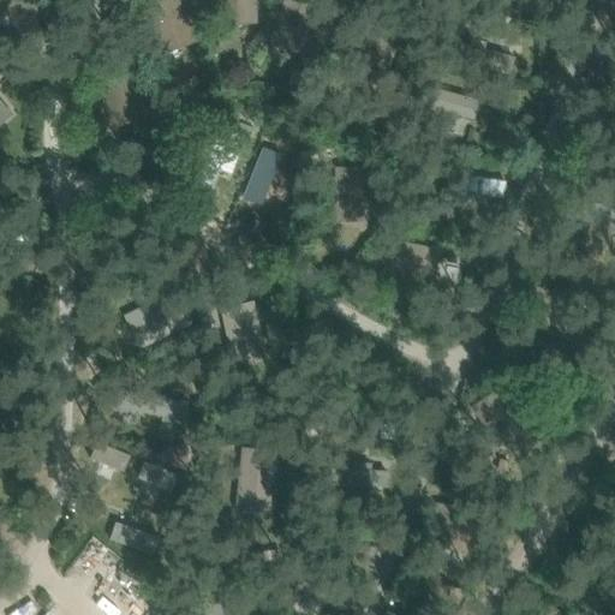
[(61,34),(35,0),(13,0),(48,43),(61,34)]
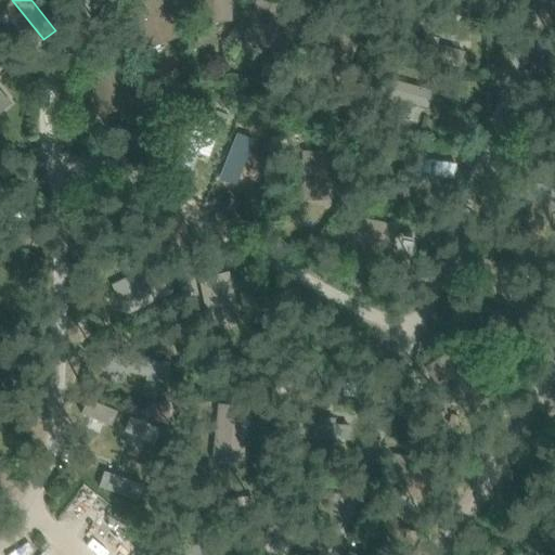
[(133,0),(129,2),(146,49),(178,37),(172,21),(169,22),(162,0),(133,0)]
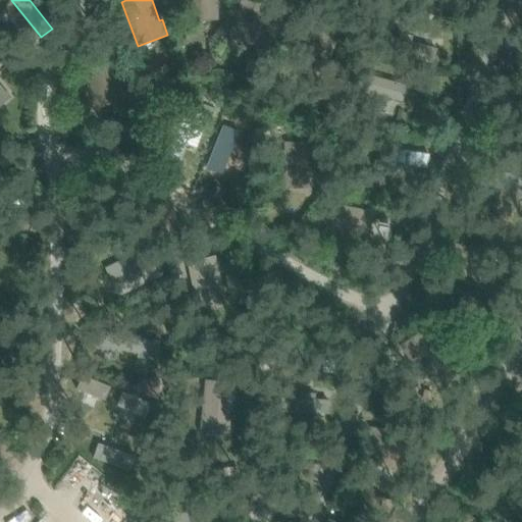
[(185,0),(186,20),(217,19),(217,4),(214,4),(214,0),(185,0)]
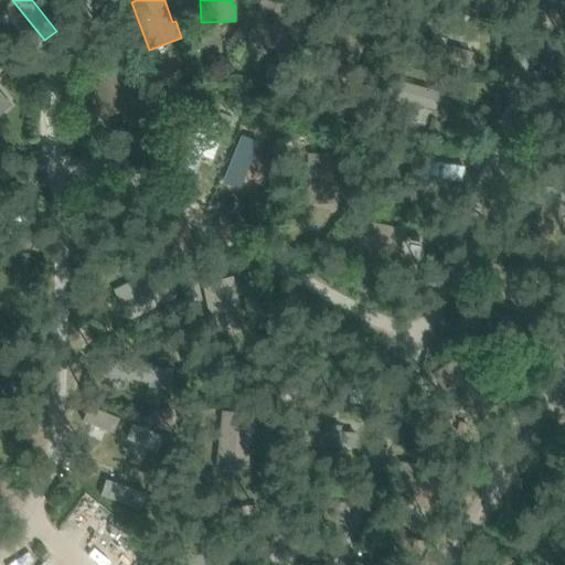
[(288,0),(258,0),(246,40),(279,50),(285,34),(283,33),(292,1),(288,0)]
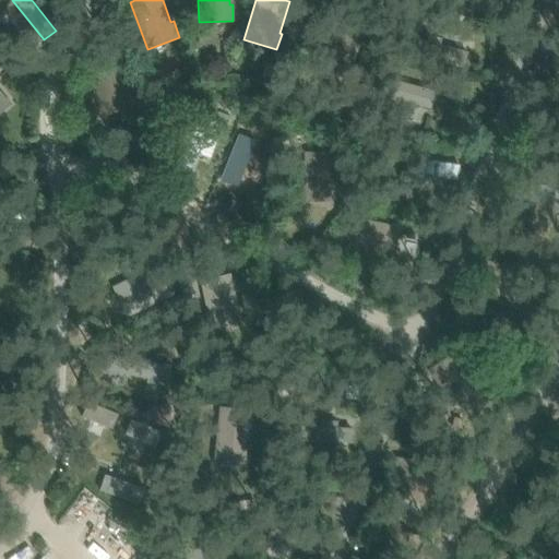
[(117,57),(84,69),(102,117),(133,105),(117,57)]
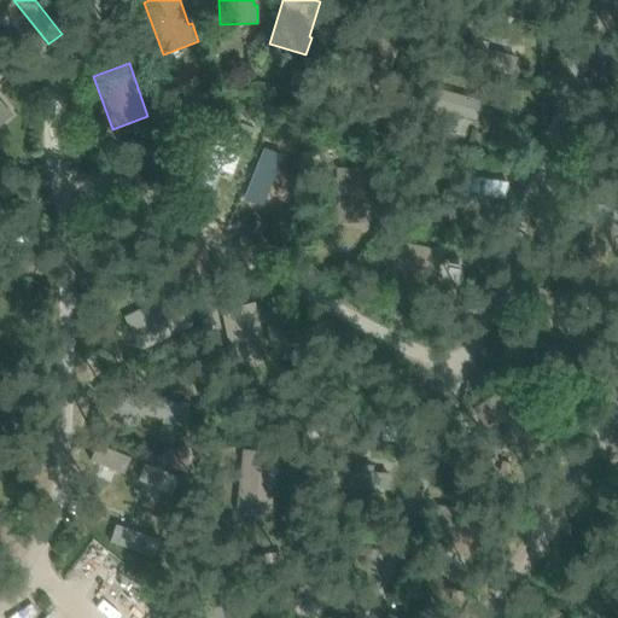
[(0,105),(0,126),(10,117),(0,105)]
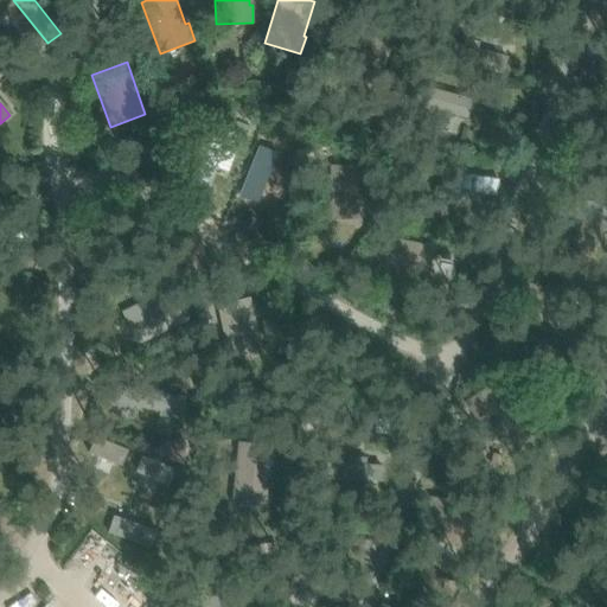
[(225,172),(225,158),(211,158),(211,172),(225,172)]
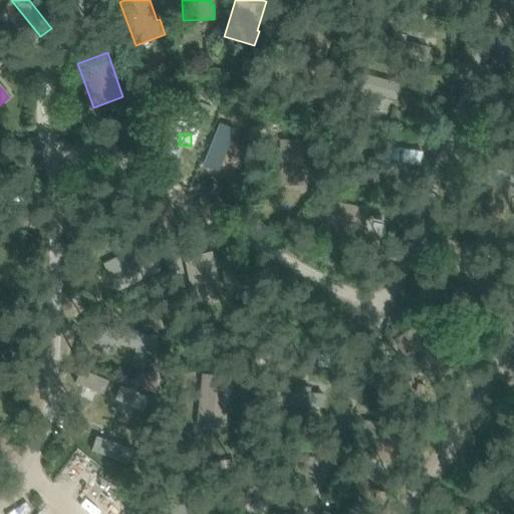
[(278,170),(279,187),(310,185),(308,138),(279,140),(281,170),(278,170)]
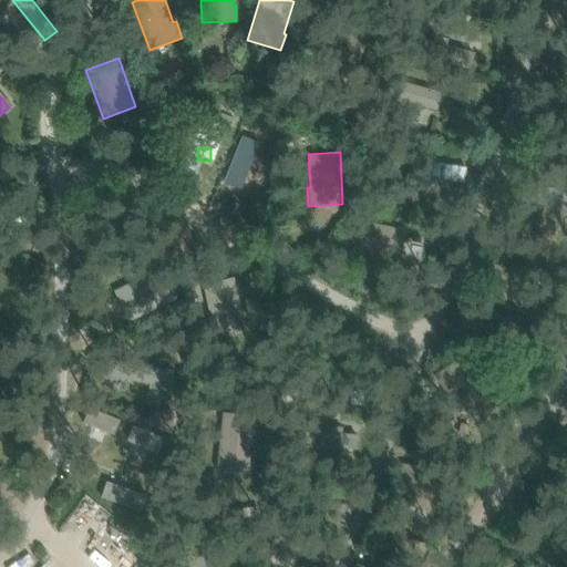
[(466,196),(467,162),(425,160),(423,194),(466,196)]
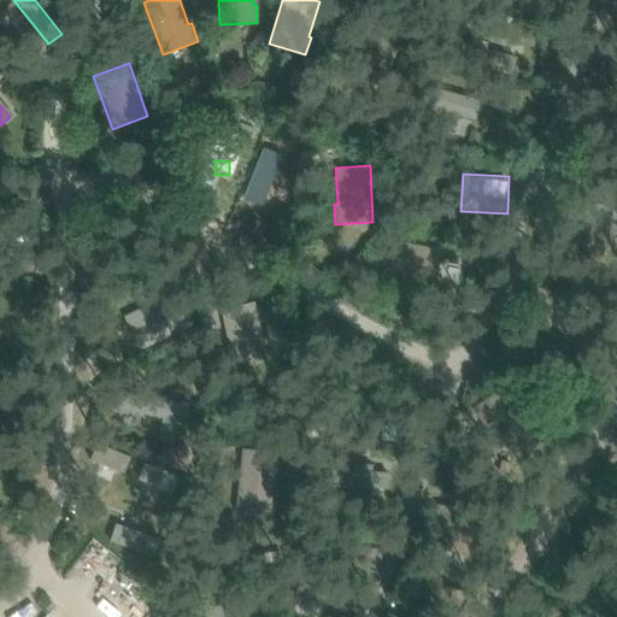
[(442,275),(448,248),(401,238),(395,265),(442,275)]
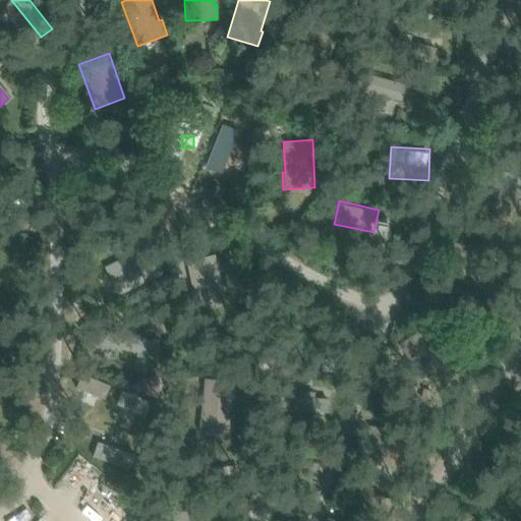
[(380,211),(378,221),(387,223),(389,213),(380,211)]
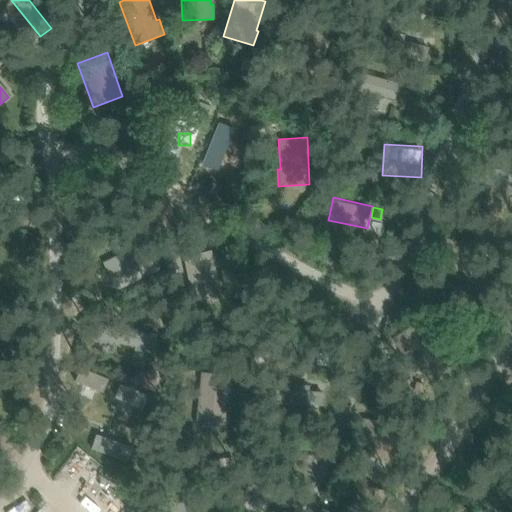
[(382,209),(380,219),(390,221),(392,211),(382,209)]
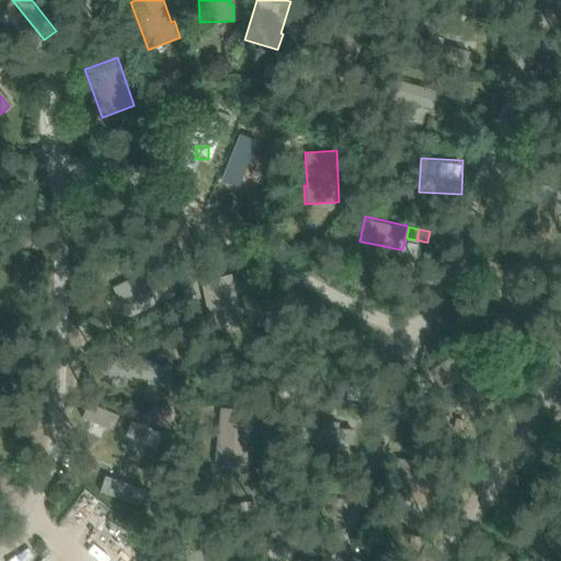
[(128,260),(132,271),(138,268),(135,258),(128,260)]
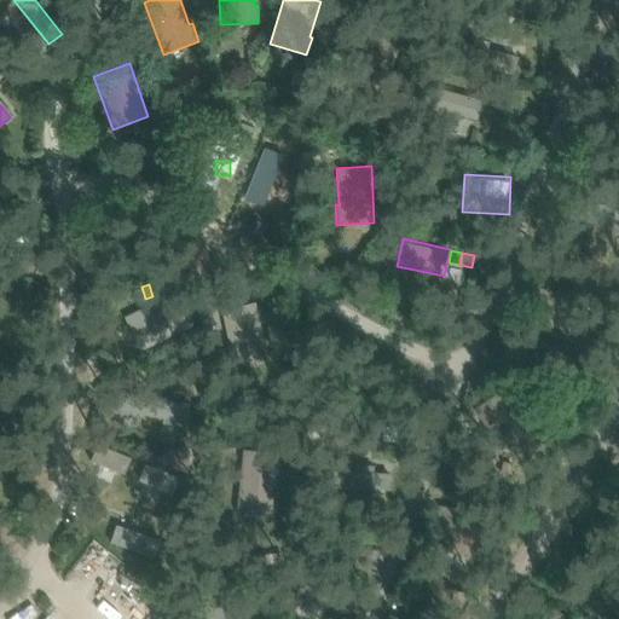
[(145,300),(145,299),(142,287),(132,290),(136,302),(145,300)]
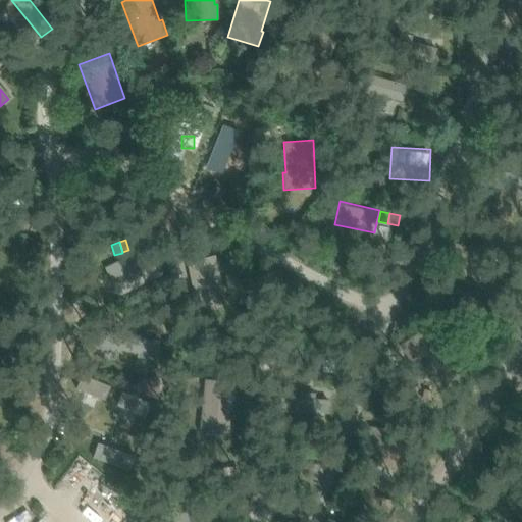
[(104,267),(118,296),(162,274),(150,247),(104,267)]
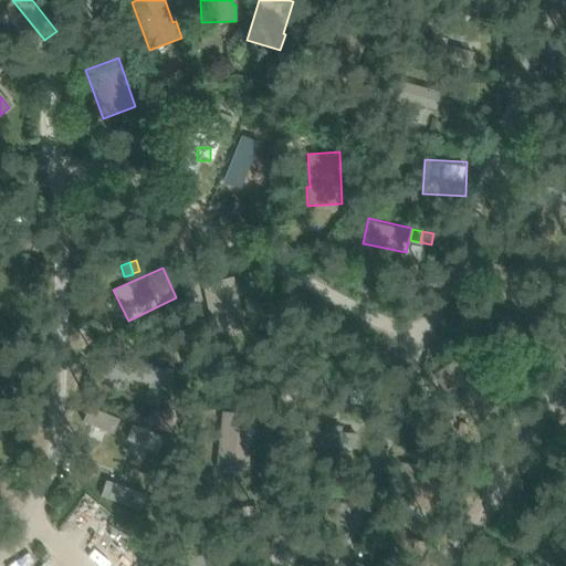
[(211,335),(239,326),(245,325),(232,276),(198,286),(211,335)]
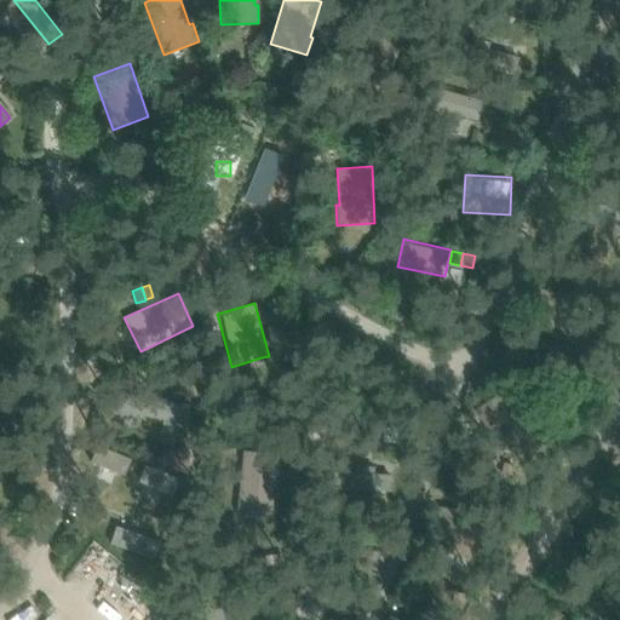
[(189,420),(191,402),(136,396),(133,414),(189,420)]
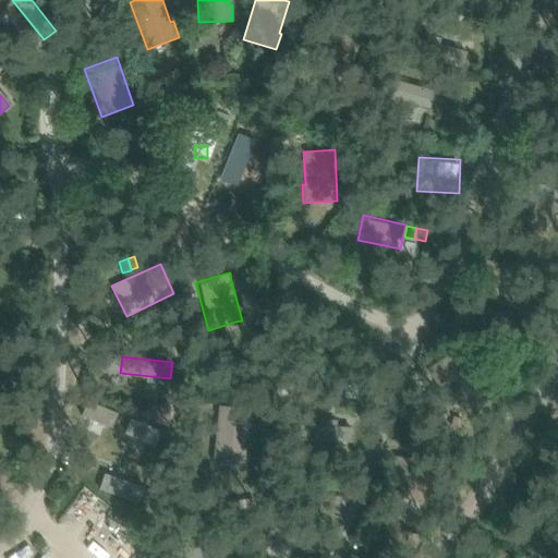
[(123,434),(146,393),(152,385),(138,376),(132,386),(92,452),(121,470),(136,441),(123,434)]
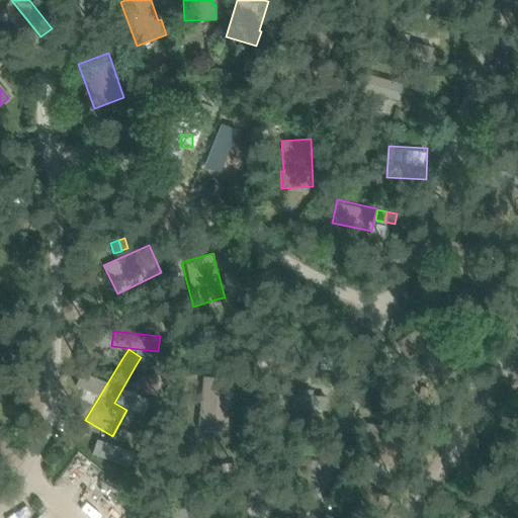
[(155,374),(148,375),(150,384),(156,383),(155,374)]
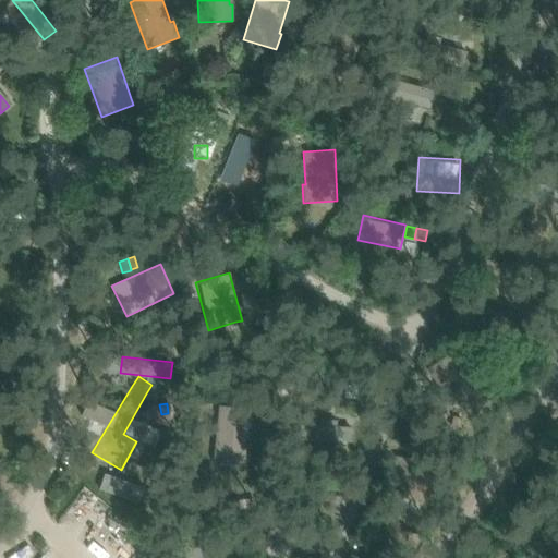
[(156,404),(148,405),(150,416),(158,414),(156,404)]
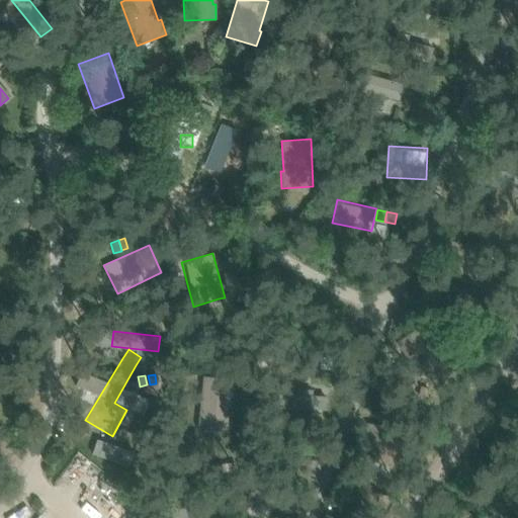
[(327,396),(271,394),(270,407),(314,409),(326,409),(327,396)]
